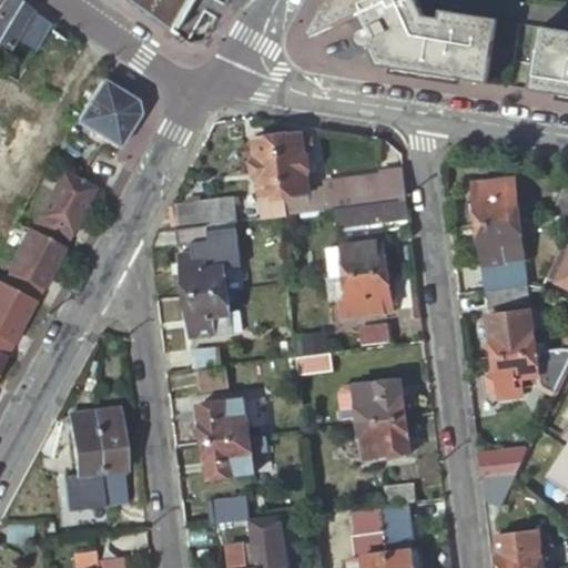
[(49,24),(14,0),(0,0),(0,1),(0,58),(12,37),(33,50),(49,24)]
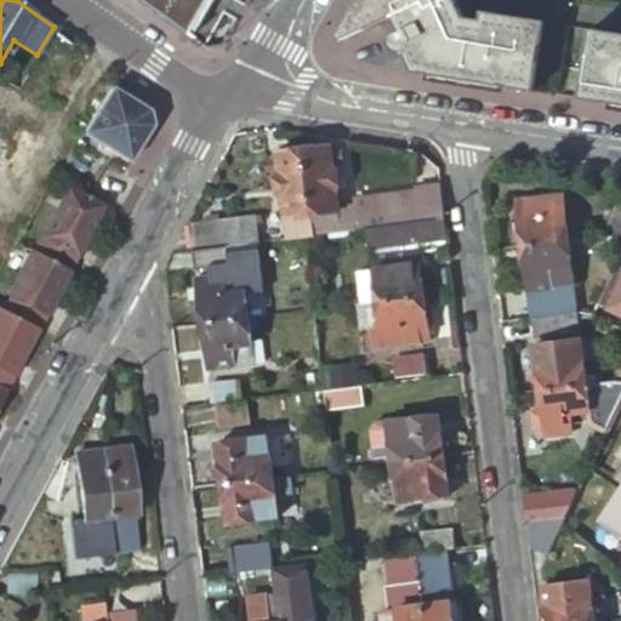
[(197,0),(130,0),(177,34),(197,0)]
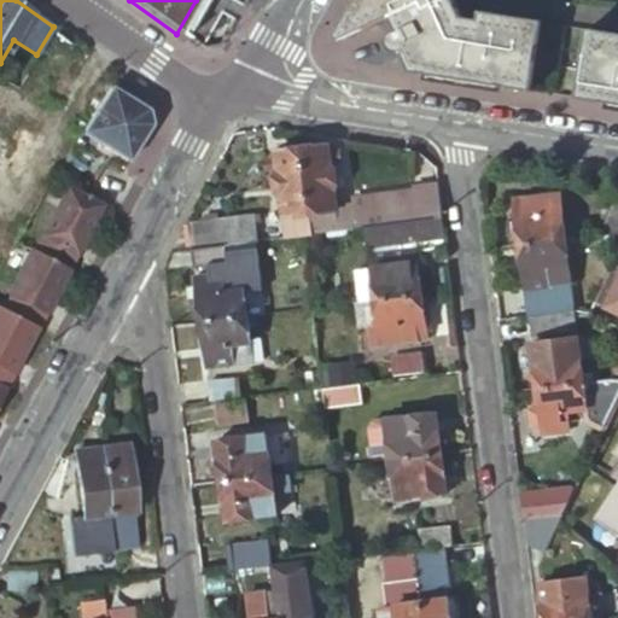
[(355,0),(337,34),(336,36),(337,39),(338,39),(339,40),(340,40),(391,12),(398,28),(391,31),(390,33),(389,34),(388,36),(386,39),(386,41),(388,45),(390,46),(391,48),(394,50),(397,50),(401,50),(402,52),(400,53),(408,70),(424,73),(423,79),(497,92),(499,85),(529,91),(541,21),(479,11),(478,19),(460,17),(453,0),(355,0)]
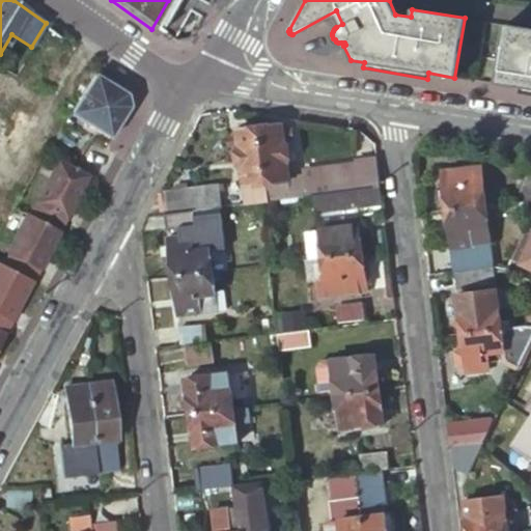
[(530,28),(504,25),(494,84),(520,88),(519,93),(530,94),(530,28)]
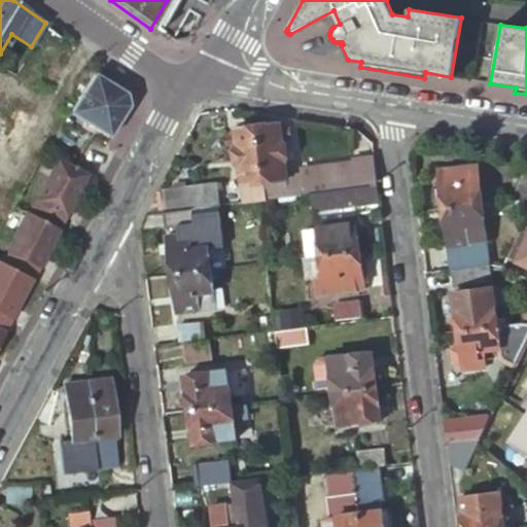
[(126,93),(93,72),(69,111),(108,136),(129,106),(126,93)]
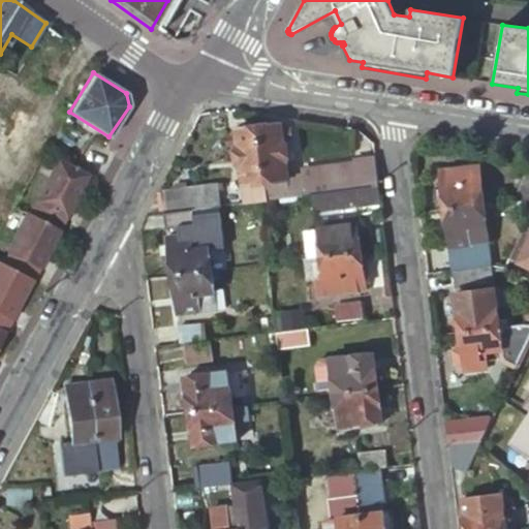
[(278,124),(258,126),(263,183),(266,200),(304,195),(300,176),(284,178),(278,124)]
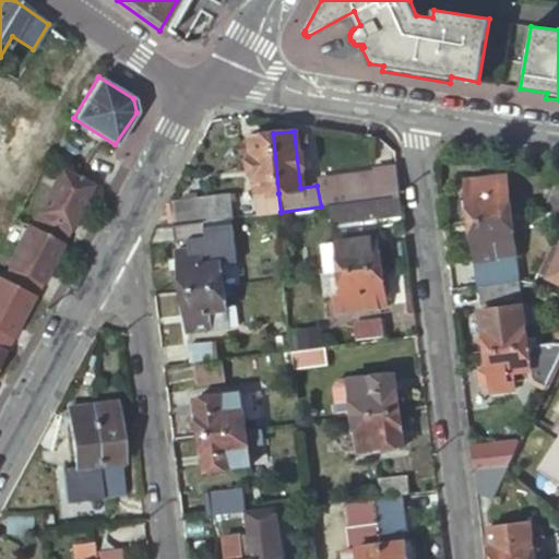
[(248,135),(257,215),(272,213),(281,212),(278,193),(273,133),(248,135)]
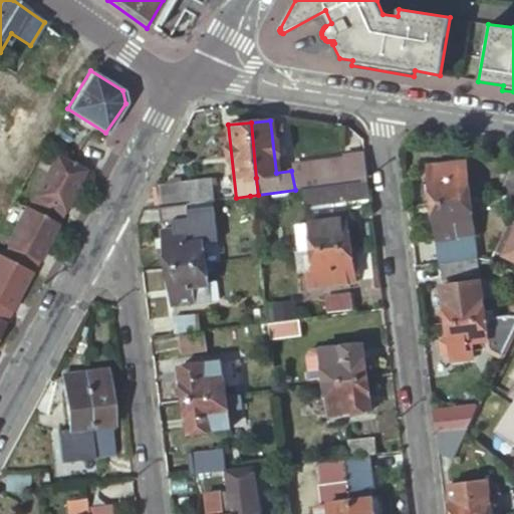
[(513,153),(493,198),(513,195),(513,153)]
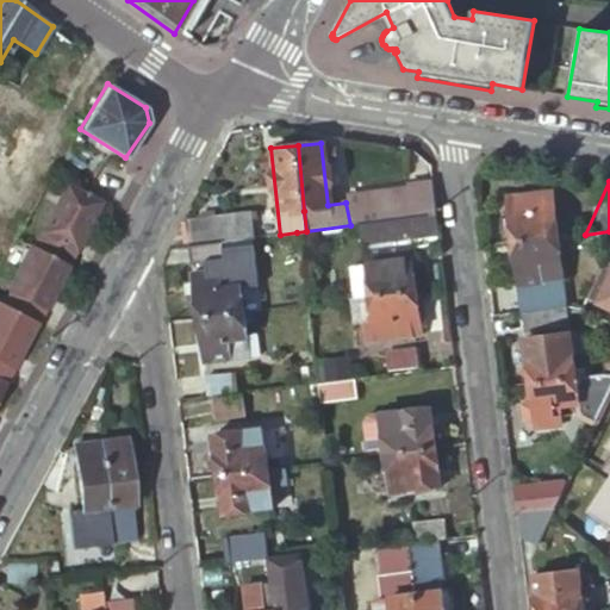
[(346,203),(350,225),(393,221),(434,215),(430,182),(405,186),(405,194),(346,199),(346,203)]
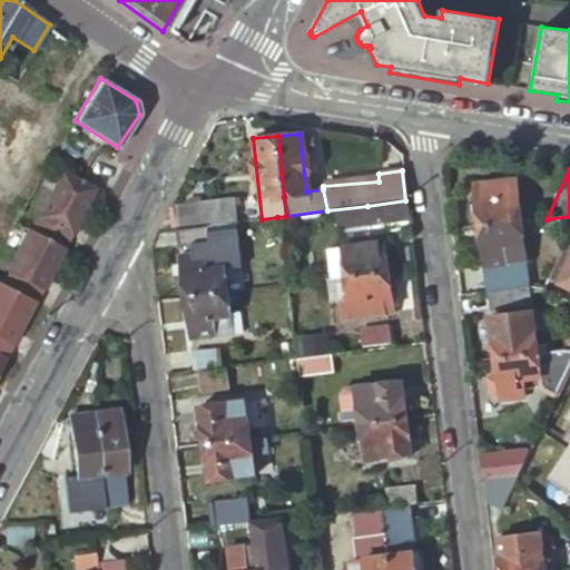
[(49,195),(29,232),(61,247),(69,232),(67,229),(70,222),(74,223),(91,188),(62,173),(51,196),(49,195)]
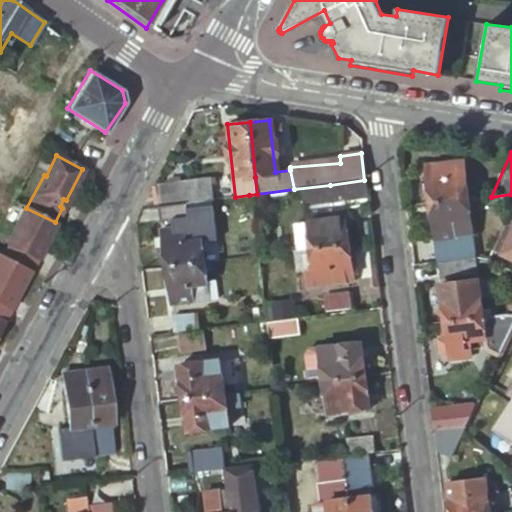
[(448,179),(465,177),(463,163),(446,164),(448,179)]
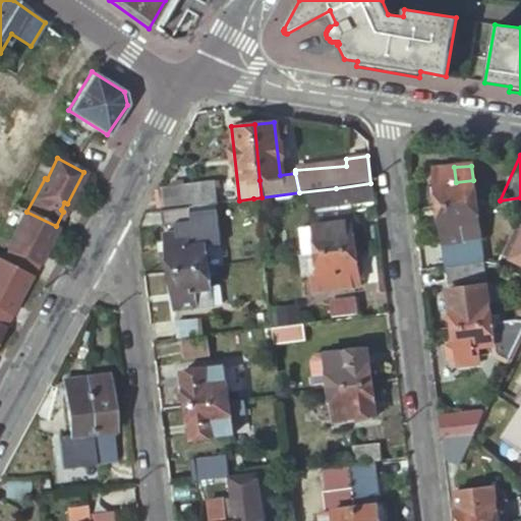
[(432,170),(437,208),(475,203),(473,180),(456,182),(454,167),(432,170)]
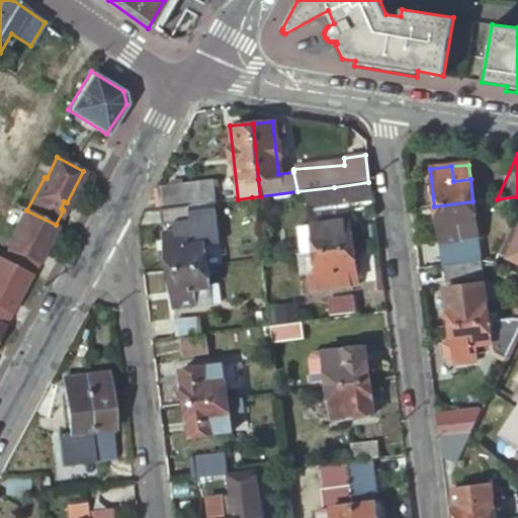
[(187,197),(188,204),(213,202),(211,178),(158,185),(161,201),(187,197)]
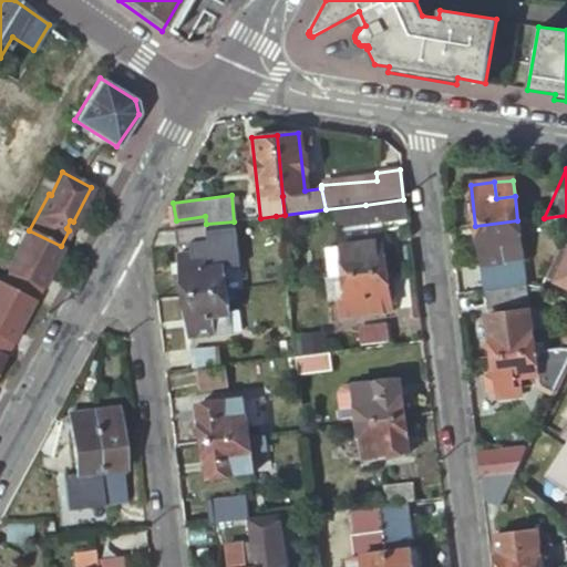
[(406,217),(403,199),(366,205),(368,223),(406,217)]
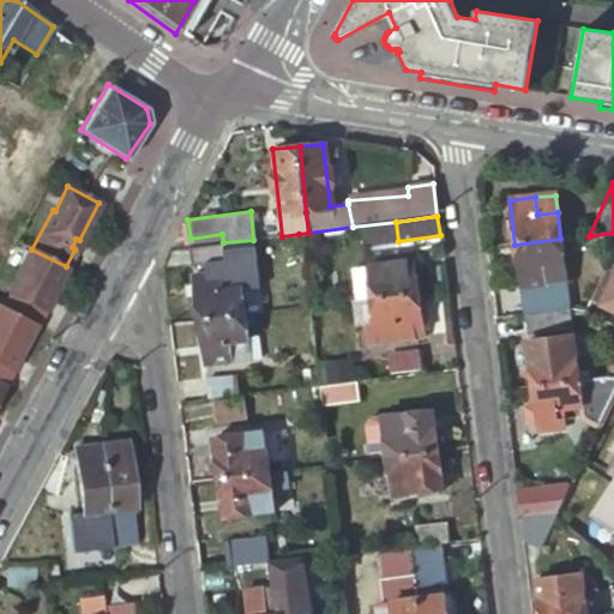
[(560,239),(515,245),(519,289),(521,289),(524,317),(569,311),(560,239)]
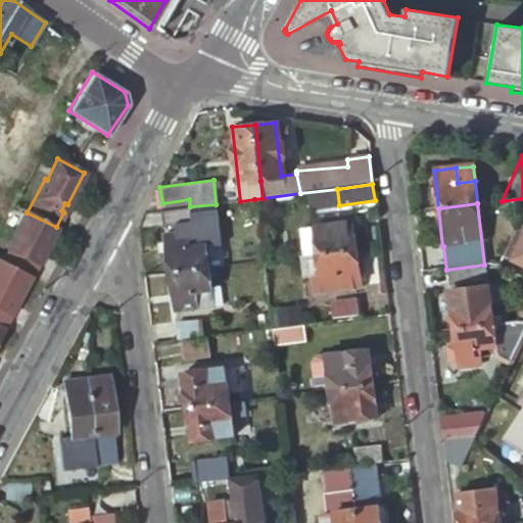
[(189,207),(162,210),(164,221),(190,218),(189,207)]
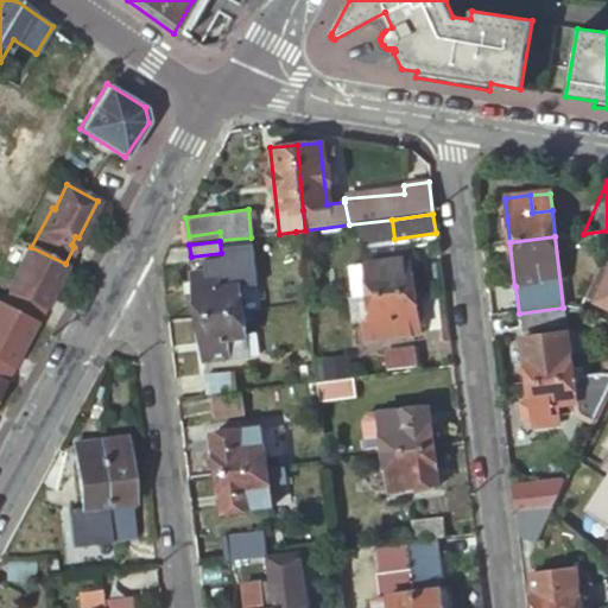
[(31,247),(29,245),(7,286),(10,289),(1,305),(35,322),(39,314),(36,311),(40,303),(44,305),(65,264),(31,247)]
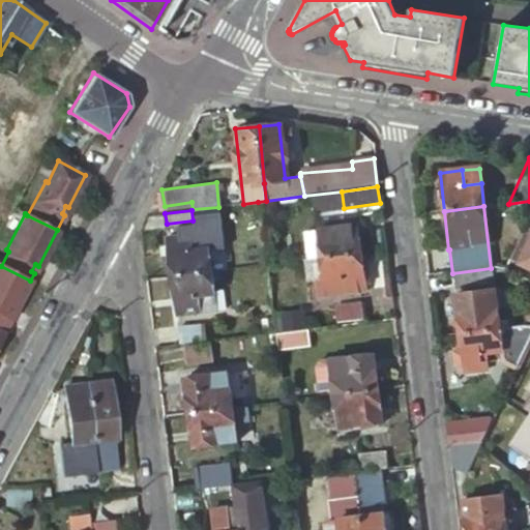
[(316,221),(321,259),(359,254),(354,214),(316,221)]
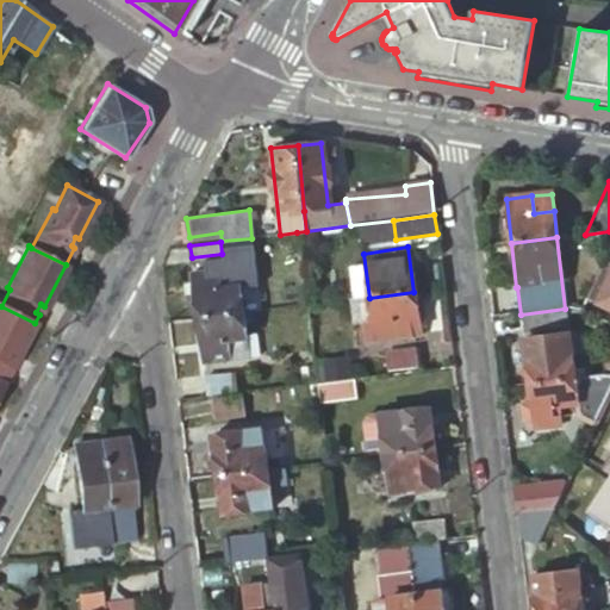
[(218,288),(240,286),(237,269),(217,273),(218,288)]
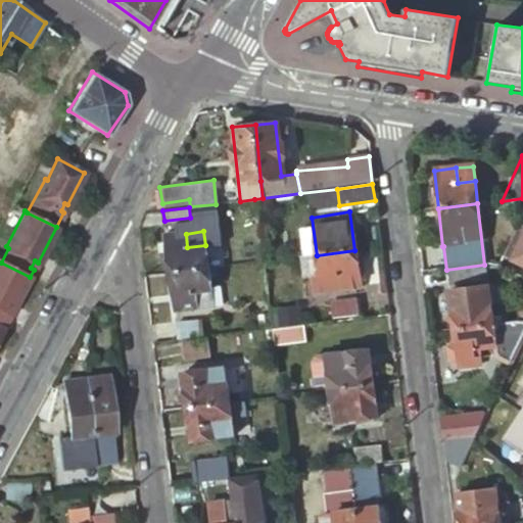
[(163,234),(169,273),(207,269),(205,245),(187,247),(186,234),(186,232),(163,234)]
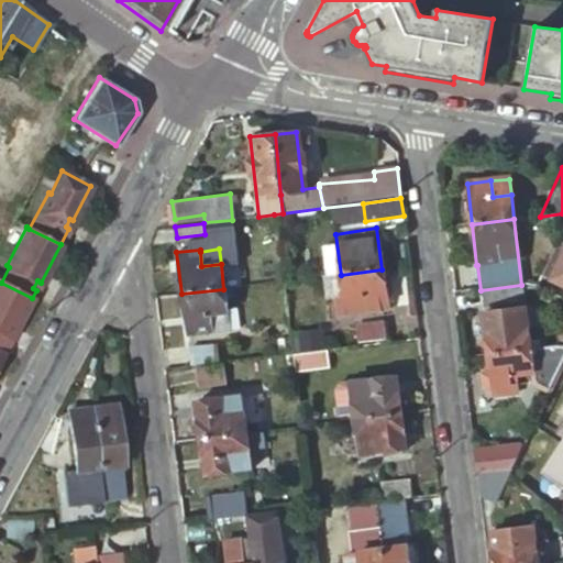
[(562,257),(551,283),(562,287),(562,257)]
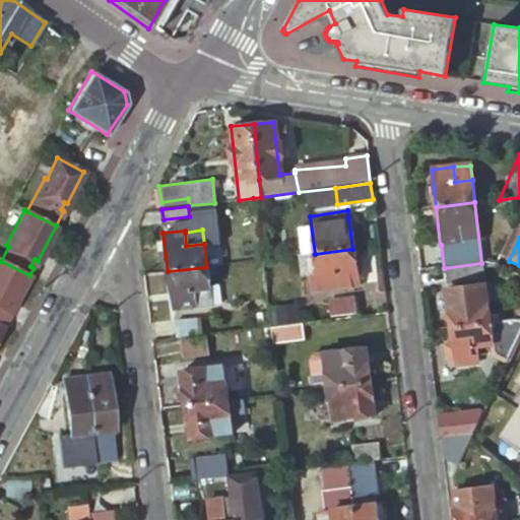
[(315,254),(318,278),(306,279),(308,293),(358,286),(352,249),(315,254)]
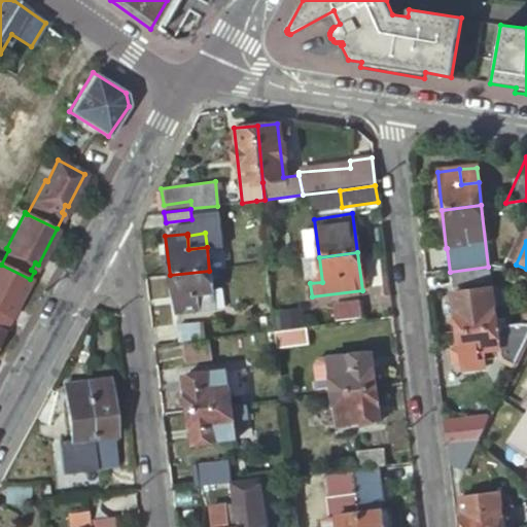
[(319,257),(299,260),(300,284),(310,283),(322,282),(319,257)]
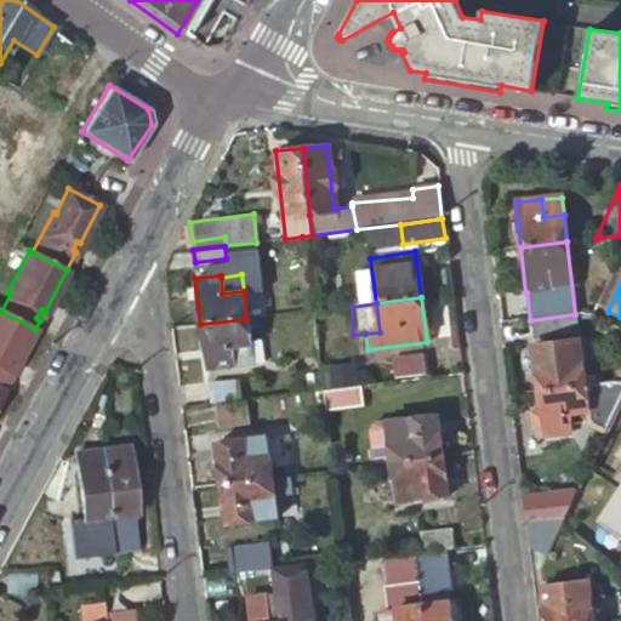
[(30,340),(35,329),(1,312),(0,311),(0,388),(3,391),(7,381),(4,379),(9,369),(12,370),(29,339),(30,340)]
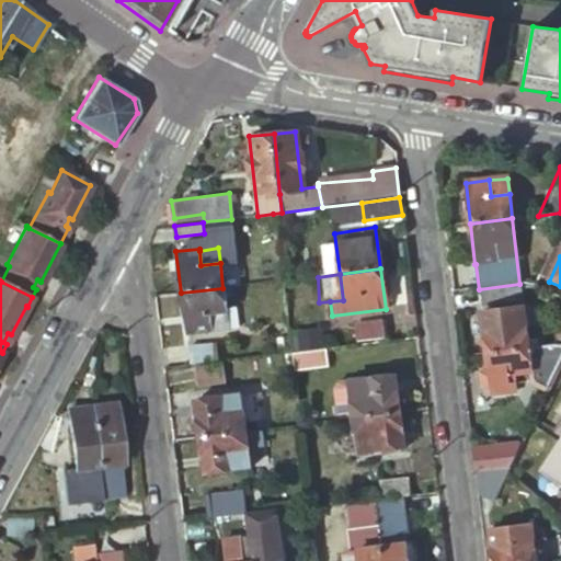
[(522,301),(519,284),(479,289),(481,306),(522,301)]
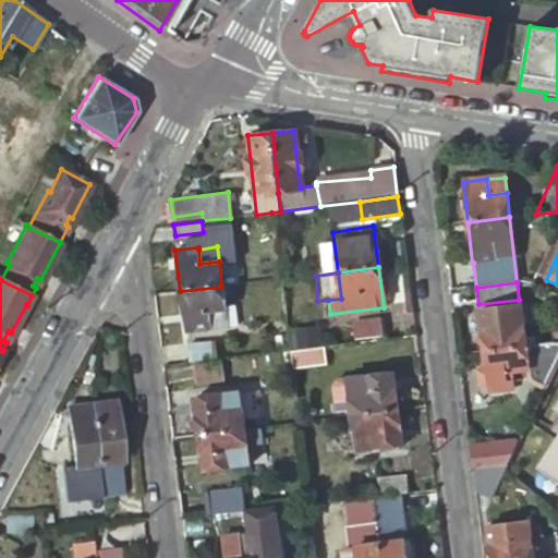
[(221,287),(180,291),(185,331),(227,327),(222,287),(221,287)]
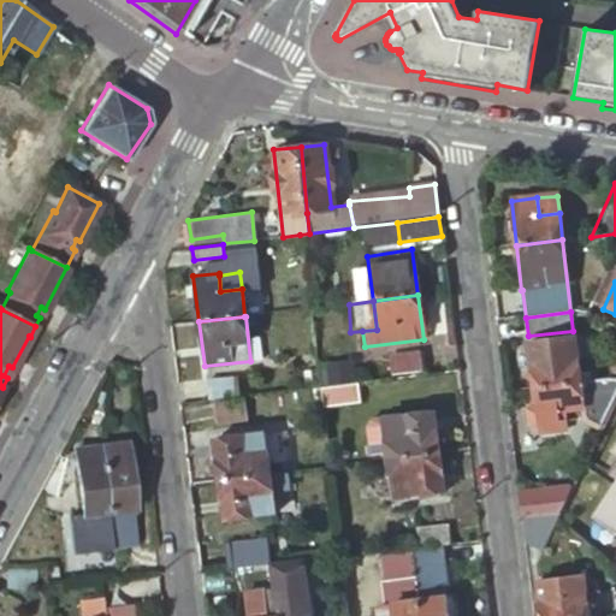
[(284,336),(282,321),(260,324),(261,338),(284,336)]
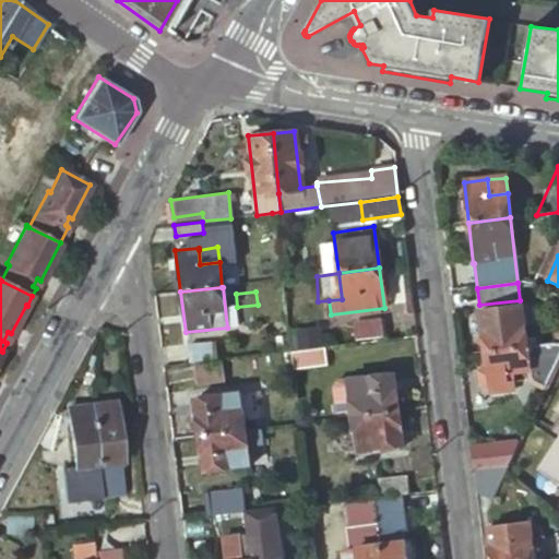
[(503,326),(522,324),(521,308),(502,310),(503,326)]
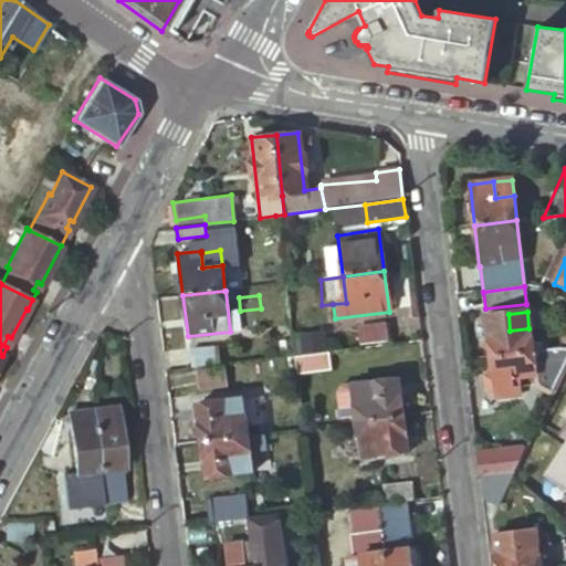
[(489,357),(531,353),(528,328),(510,331),(509,314),(509,313),(484,316),(489,357)]
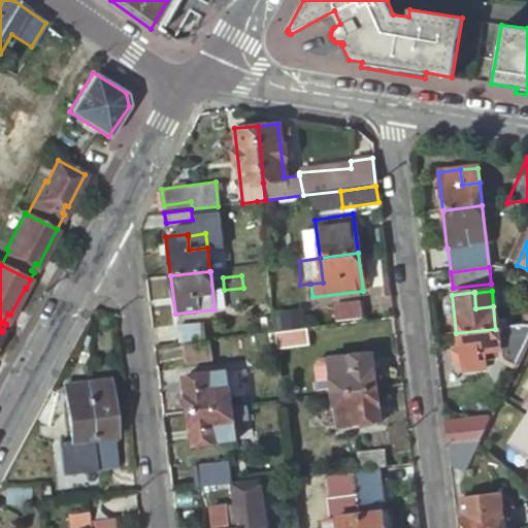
[(363,320),(361,303),(335,305),(337,323),(363,320)]
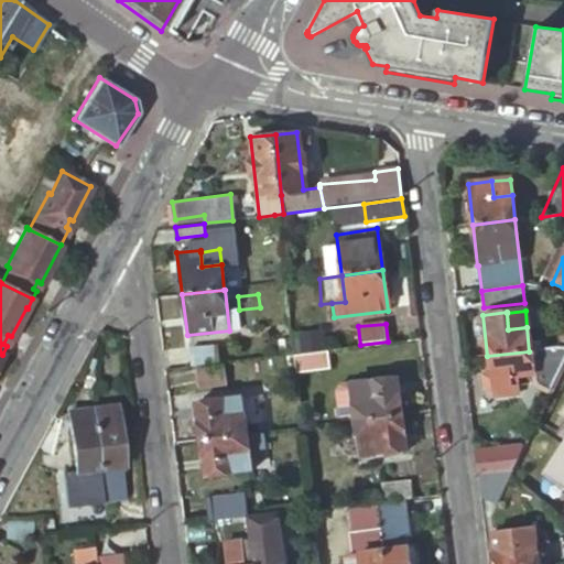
[(218,361),(217,347),(188,349),(191,365),(218,361)]
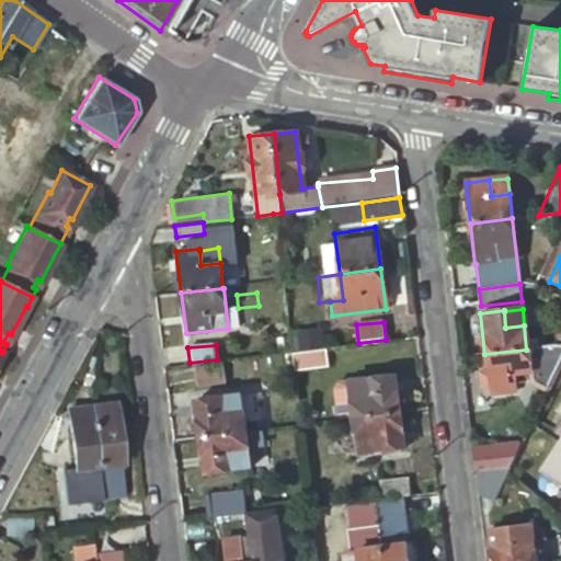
[(546,393),(560,363),(560,346),(552,346),(526,350),(528,374),(529,385),(546,393)]
